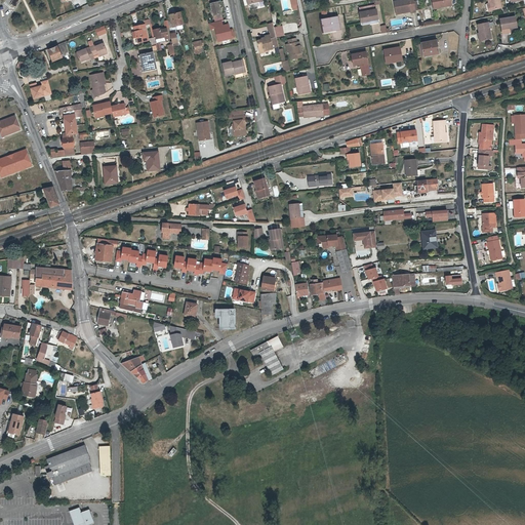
[(414,0),(403,0),(396,2),(398,12),(412,10),(412,12),(417,11),(416,10),(414,1),(414,0)]
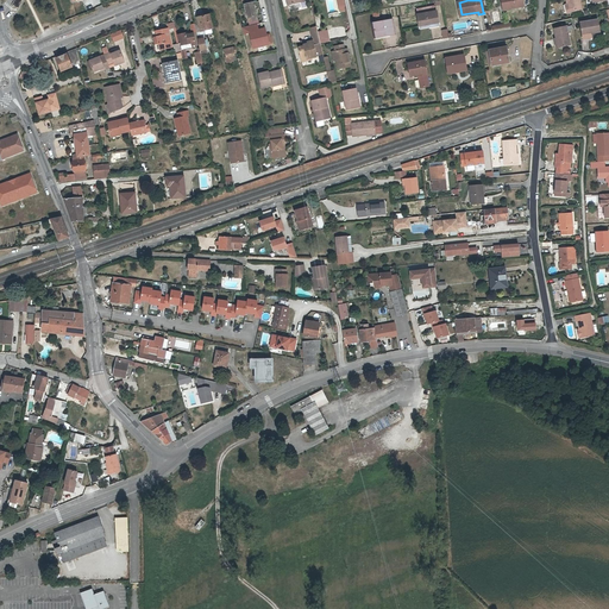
[(566,0),(567,5),(570,13),(582,11),(578,0),(566,0)]
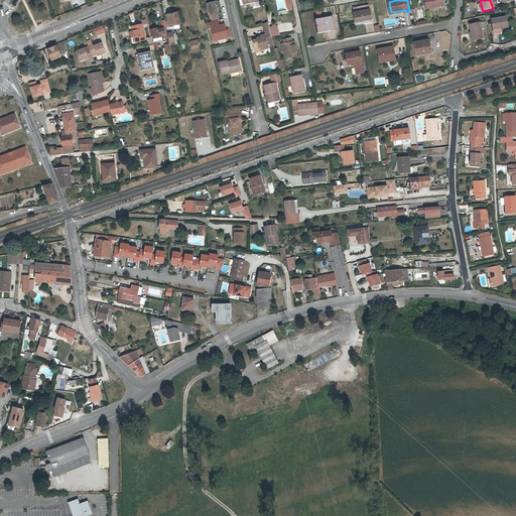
[(211,16),(219,14),(216,4),(208,5),(211,16)]
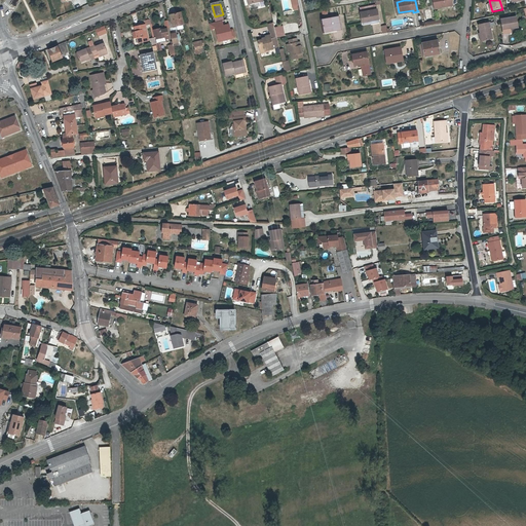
[(362,13),(364,24),(380,22),(378,10),(377,10),(376,5),(361,7),(362,13)]
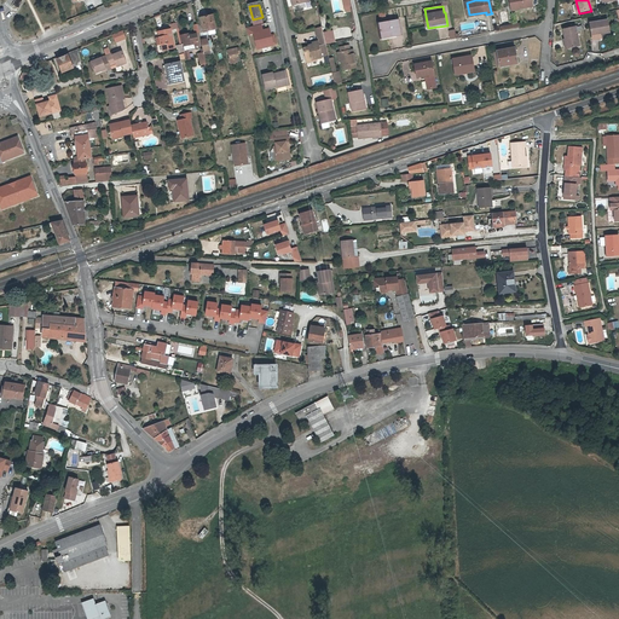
[(204,32),(209,30),(210,35),(217,33),(215,29),(218,29),(214,16),(202,18),(204,32)]
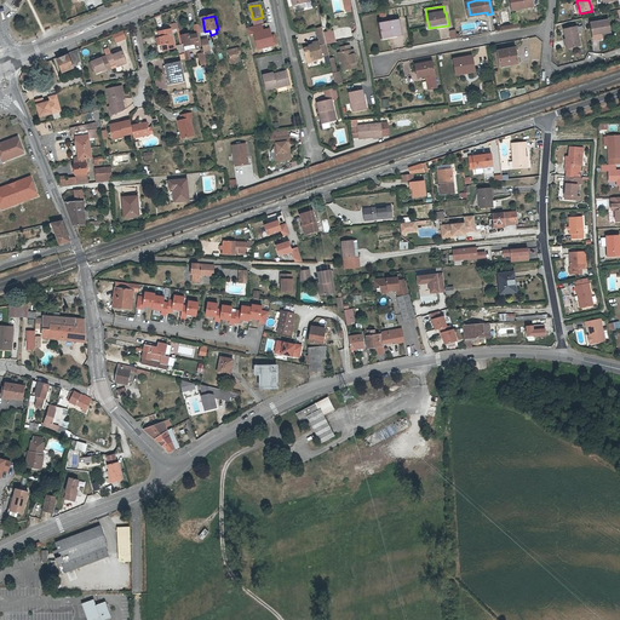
[(401,21),(382,24),(384,38),(399,35),(399,36),(405,35),(401,21)]
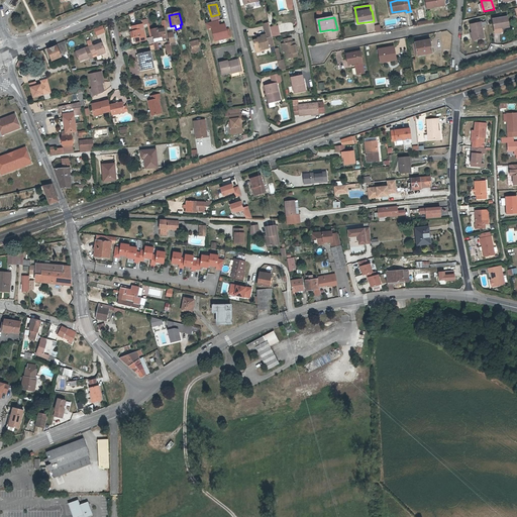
[(495,30),(502,29),(513,27),(511,17),(493,20),(495,30)]
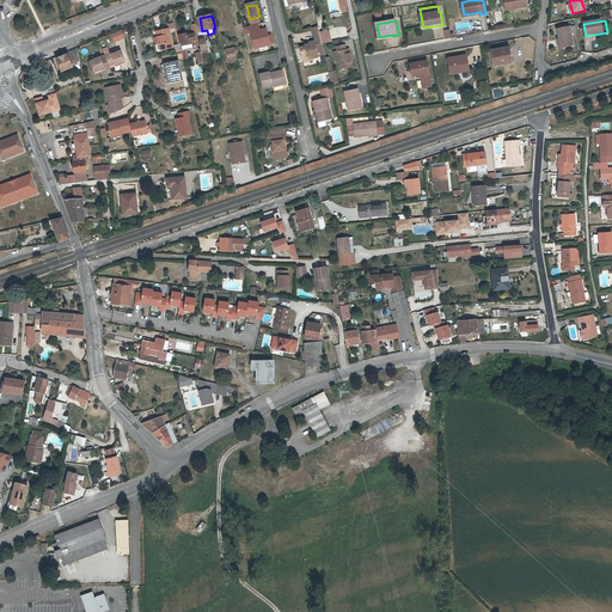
[(244,35),(249,34),(252,49),(274,44),(270,32),(268,32),(265,26),(259,29),(258,23),(242,28),(244,35)]
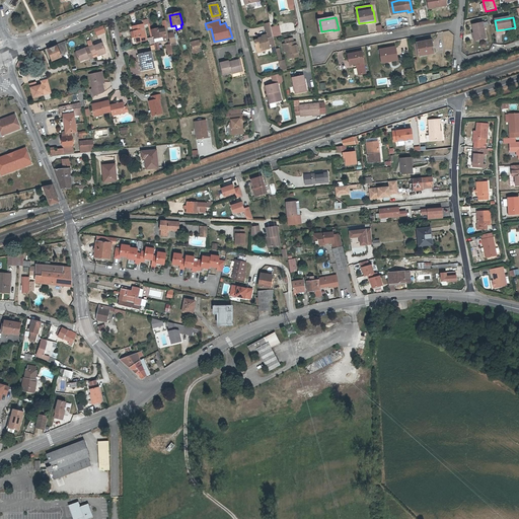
[(270,22),(265,24),(267,34),(270,47),(275,46),(273,36),(270,22)]
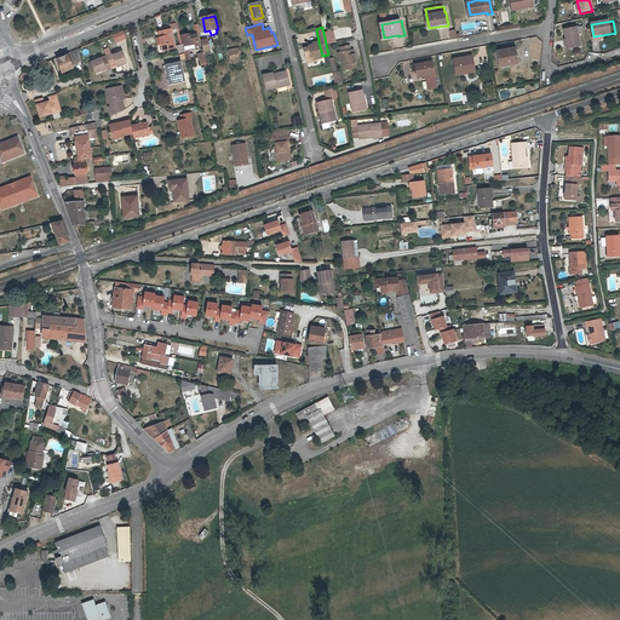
[(569,40),(570,46),(570,50),(581,47),(578,27),(564,30),(567,40),(569,40)]
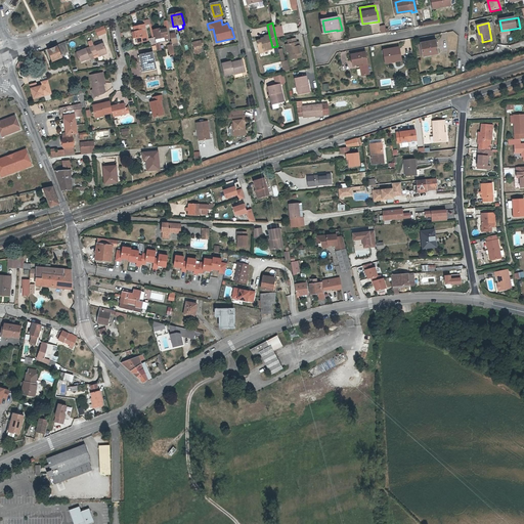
[(136,35),(137,34),(138,42),(148,40),(145,24),(134,27),(136,35)]
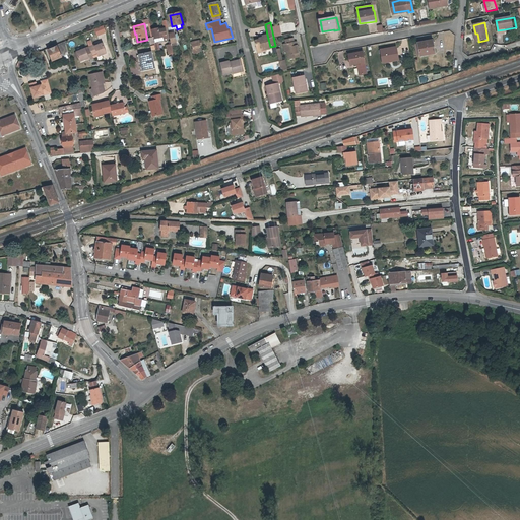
[(96,37),(106,33),(103,25),(93,28),(96,37)]
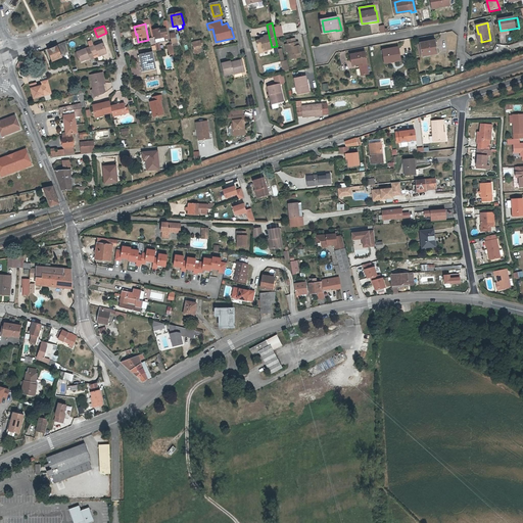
[(155,39),(156,39),(156,42),(165,41),(165,39),(169,38),(167,29),(160,30),(159,29),(153,30),(155,39)]
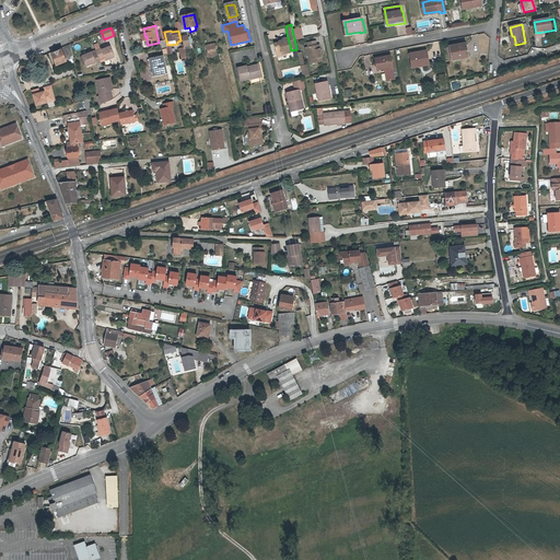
[(185,47),(186,50),(191,48),(189,35),(183,36),(185,47)]
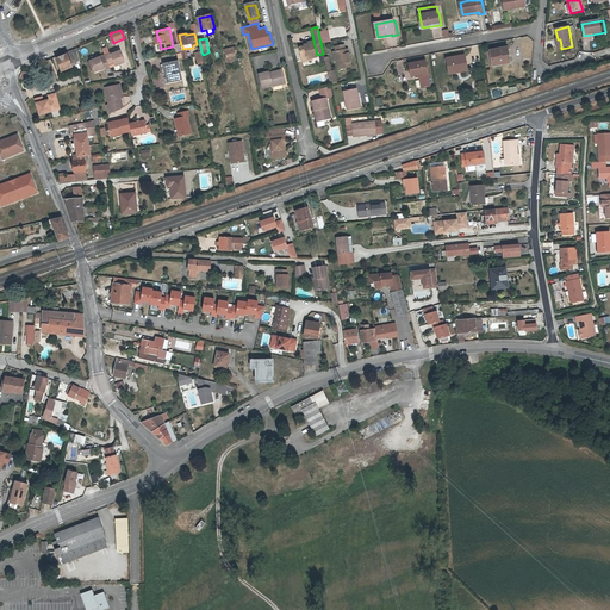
[(307,57),(312,57),(317,56),(317,55),(313,41),(309,42),(309,44),(310,49),(306,49),(305,47),(300,48),(303,57),(307,56),(307,57)]
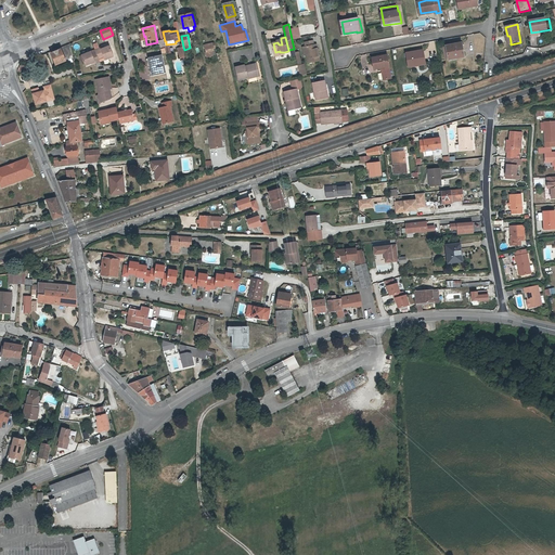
[(313,43),(306,46),(307,54),(309,62),(321,60),(317,43),(313,43)]
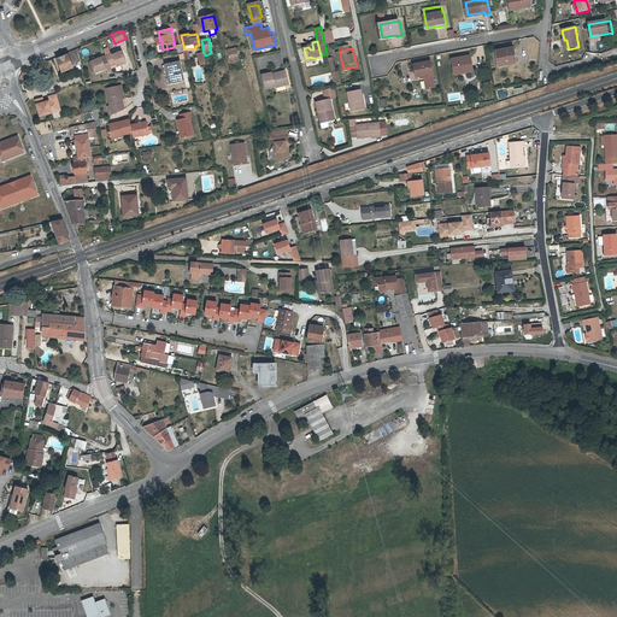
[(107,54),(107,57),(111,65),(117,63),(118,66),(128,62),(123,50),(113,54),(113,52),(107,54)]
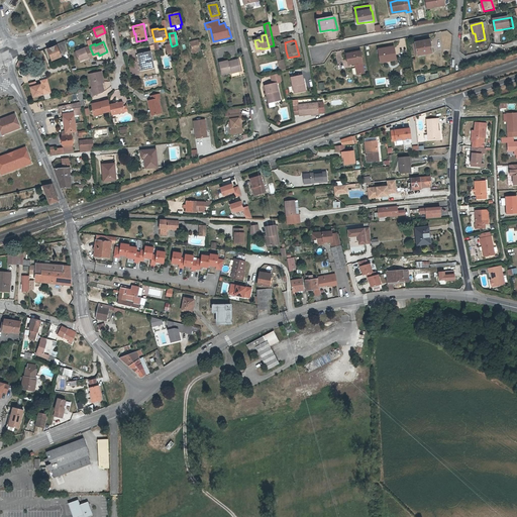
[(426,54),(426,56),(433,55),(431,42),(416,44),(418,55),(426,54)]
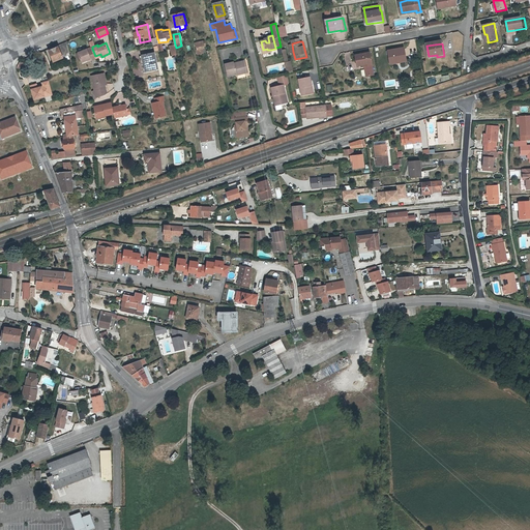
[(66,45),(49,52),(53,63),(68,56),(66,45)]
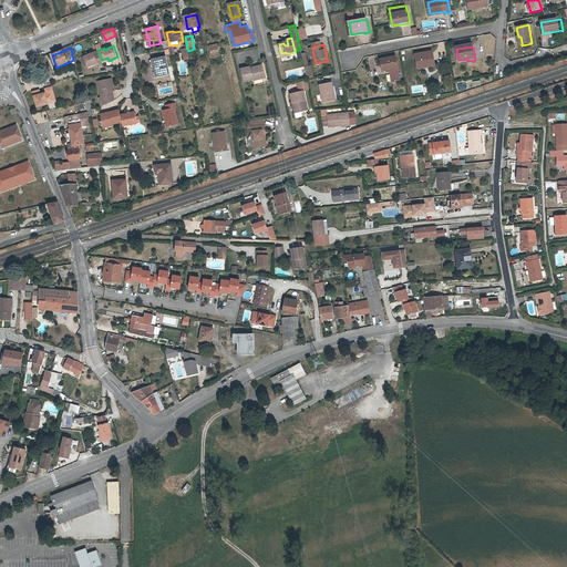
[(219,48),(210,49),(213,58),(218,57),(217,52),(220,51),(219,48)]
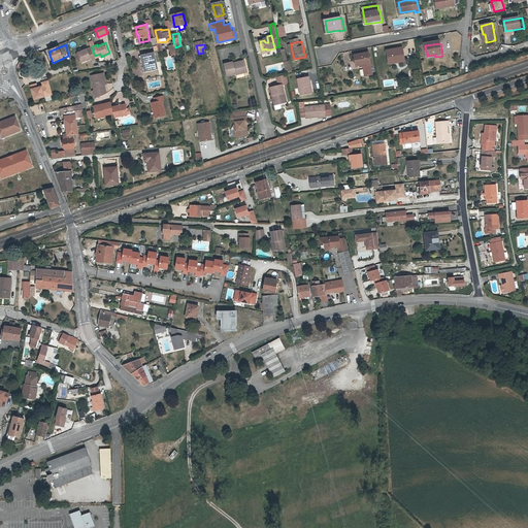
[(89,50),(88,48),(78,53),(83,62),(88,60),(92,59),(93,60),(96,58),(95,56),(92,48),(89,50)]
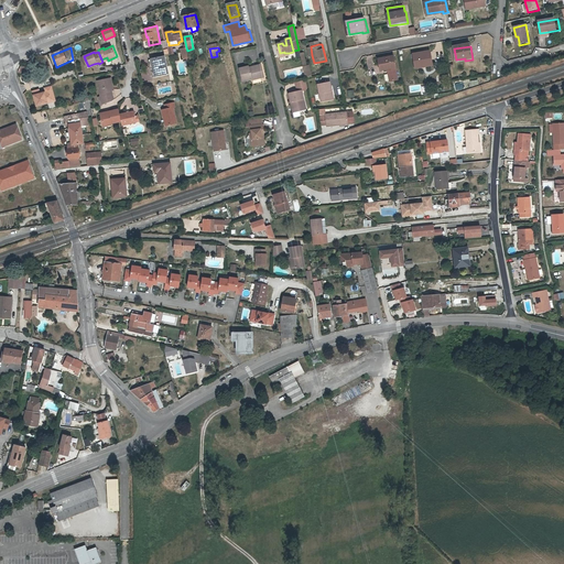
[(426,65),(426,67),(433,66),(431,52),(413,55),(415,66),(426,65)]
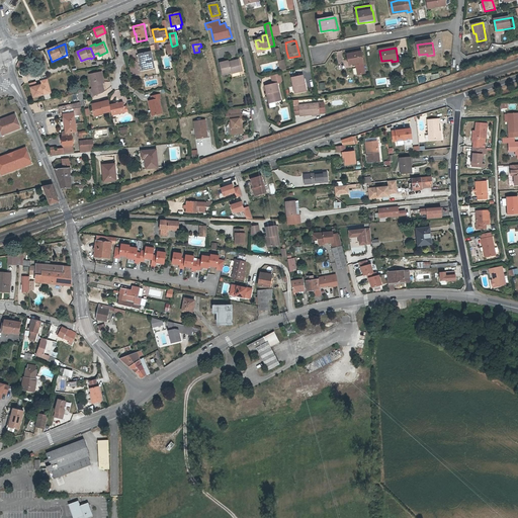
[(152,52),(140,55),(144,70),(156,67),(152,52)]
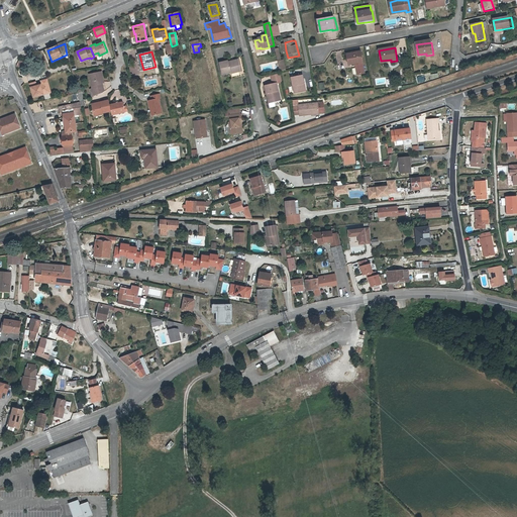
[(366,74),(363,62),(362,53),(347,55),(348,65),(355,64),(357,63),(358,69),(356,70),(357,75),(366,74)]
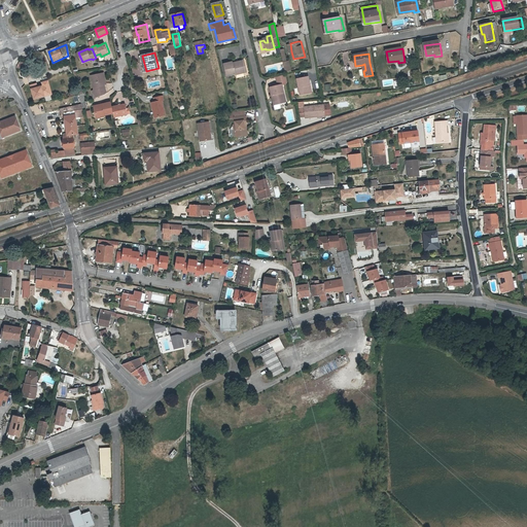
[(236,75),(246,72),(245,68),(246,67),(245,61),(234,63),(233,63),(224,65),(227,76),(236,74),(236,75)]
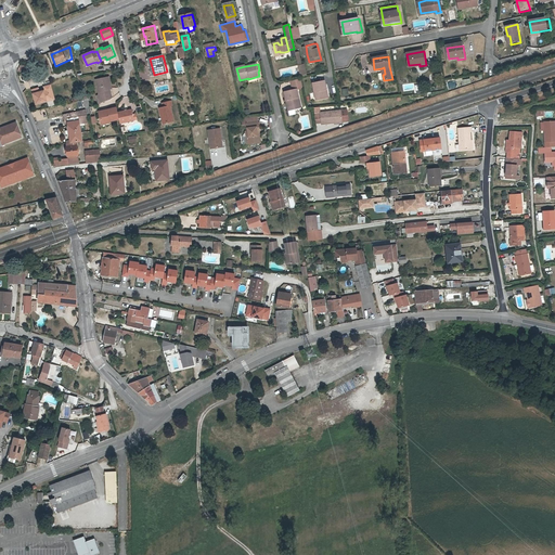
[(112,88),(114,88),(111,76),(97,79),(102,103),(112,100),(114,98),(112,90),(112,88)]
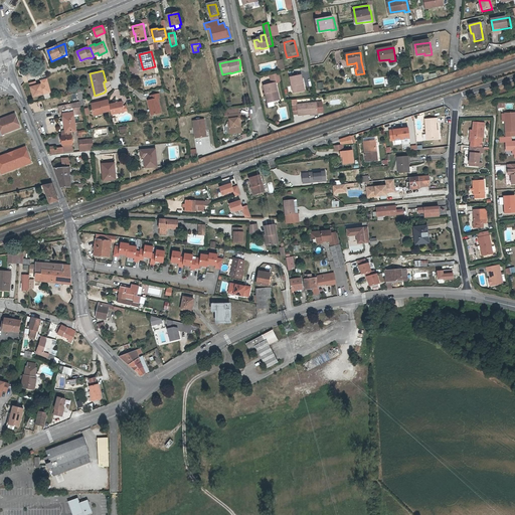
[(280,73),(270,76),(273,84),(276,83),(282,81),(280,73)]
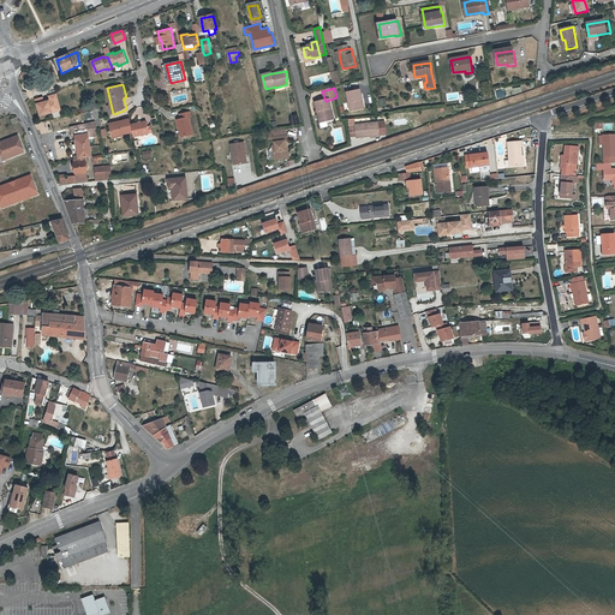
[(360,90),(347,94),(351,112),(364,109),(360,90)]
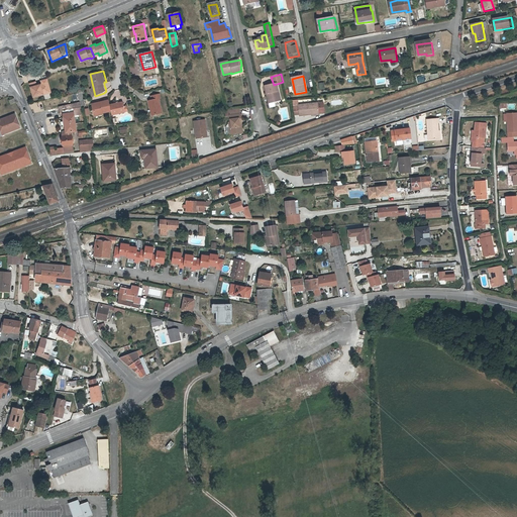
[(43,83),(42,84),(37,86),(36,82),(30,84),(34,97),(52,93),(48,83),(46,82),(43,83)]
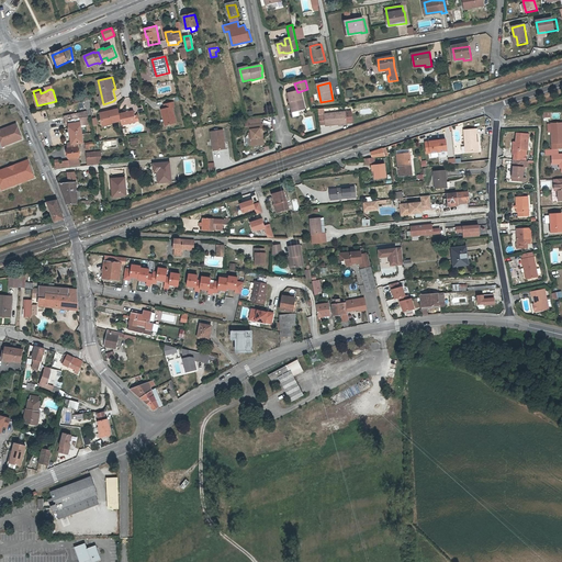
[(299,109),(299,111),(305,110),(301,91),(298,92),(288,94),(290,102),(292,102),(294,110),(299,109)]
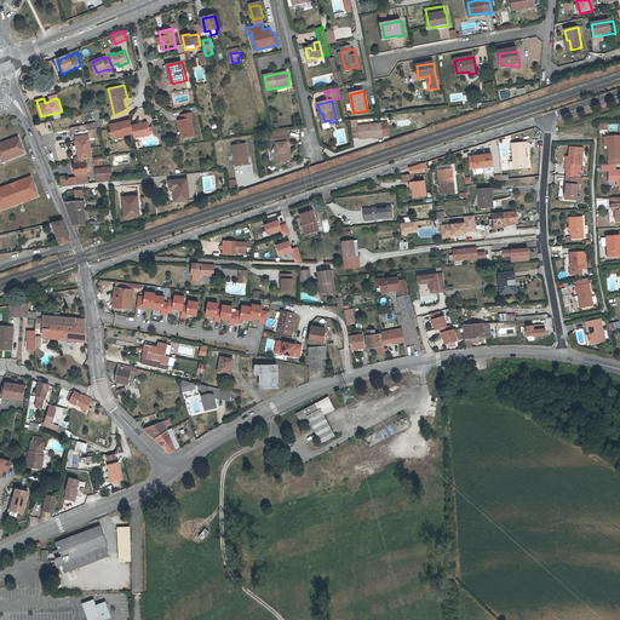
[(183,121),(179,121),(184,139),(195,137),(191,119),(194,119),(193,114),(183,116),(183,121)]
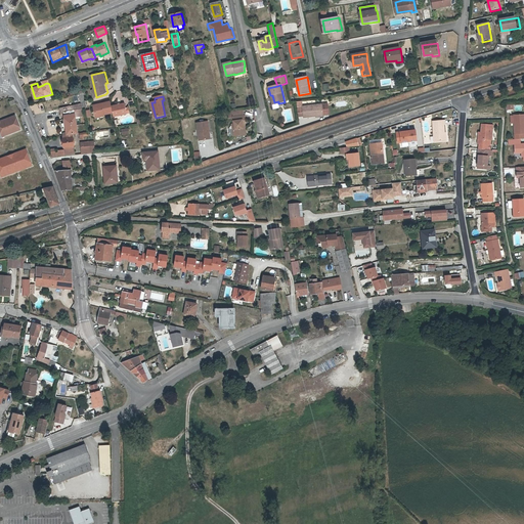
[(94,105),(96,115),(104,114),(104,115),(114,113),(113,105),(112,101),(94,105)]
